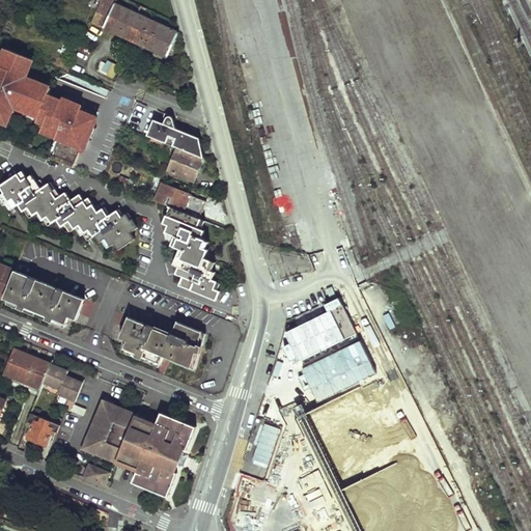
[(103,0),(93,23),(169,57),(179,32),(145,16),(138,14),(116,3),(117,0),(103,0)]
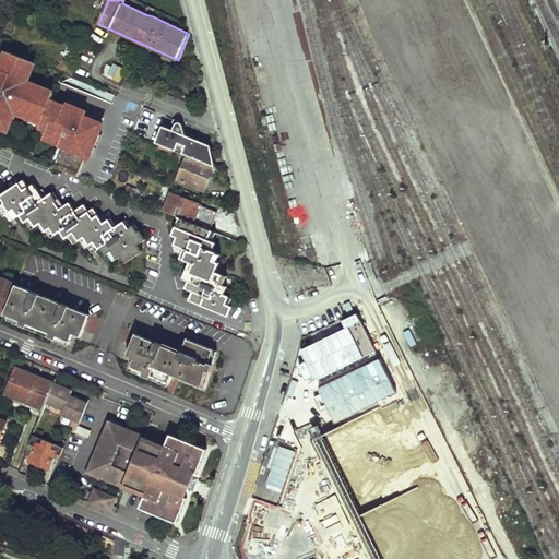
[(84,48),(70,42),(64,55),(79,61),(84,48)]
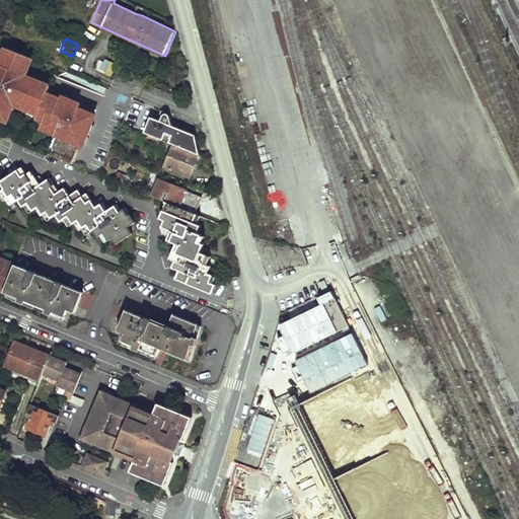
[(31,57),(8,48),(6,53),(2,63),(0,62),(0,116),(5,119),(11,103),(13,99),(25,104),(24,107),(26,107),(38,113),(36,117),(42,120),(46,122),(44,126),(47,130),(59,135),(51,155),(73,163),(80,147),(85,136),(87,137),(92,125),(96,116),(88,113),(80,108),(82,104),(83,101),(64,92),(62,99),(48,93),(52,85),(38,79),(39,77),(24,72),(31,57)]
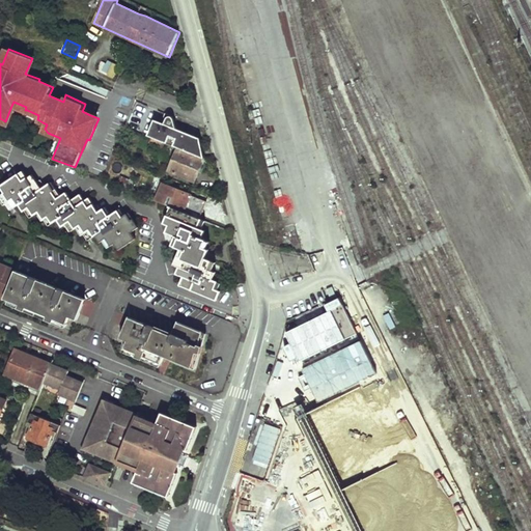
[(102,62),(98,72),(113,79),(118,65),(106,59),(105,63),(102,62)]
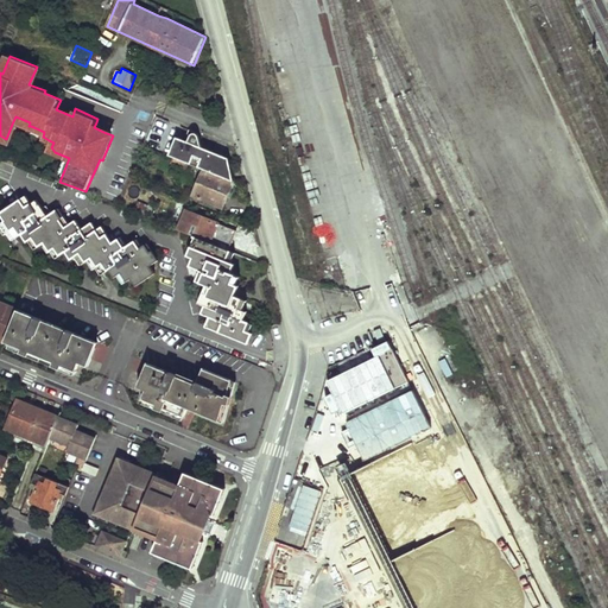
[(44,132),(31,126),(30,128),(33,131),(35,133),(43,137),(44,132)]
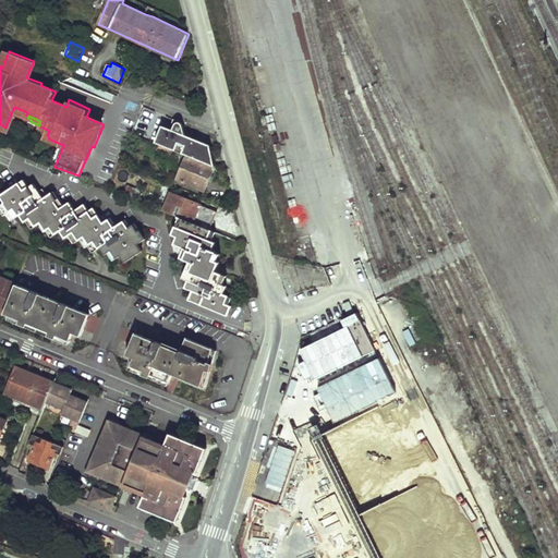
[(214,166),(215,167),(211,146),(205,144),(195,140),(189,136),(187,136),(182,124),(174,121),(170,131),(162,128),(156,144),(160,145),(173,150),(189,156),(214,166)]
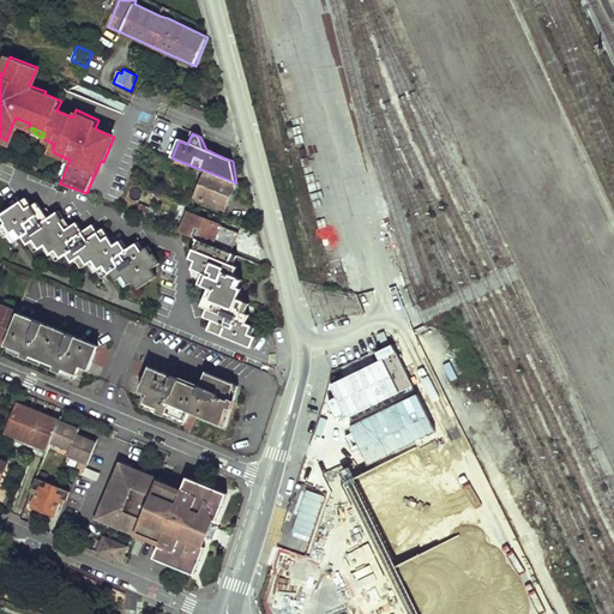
[(54,144),(49,142),(46,150),(50,156),(62,162),(58,173),(60,176),(58,182),(60,184),(70,160),(55,154),(52,149),(54,144)]
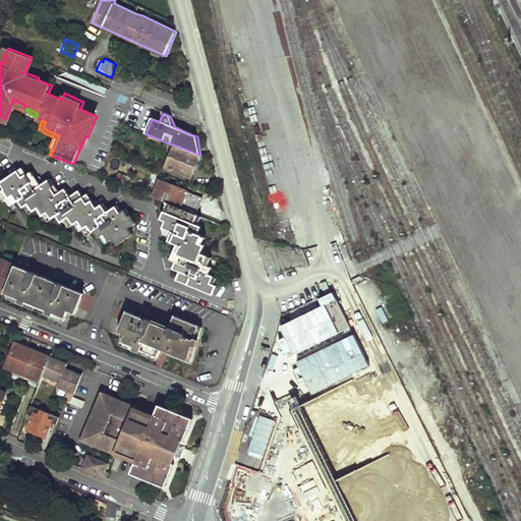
[(97,126),(93,125),(88,137),(92,139),(97,126)]
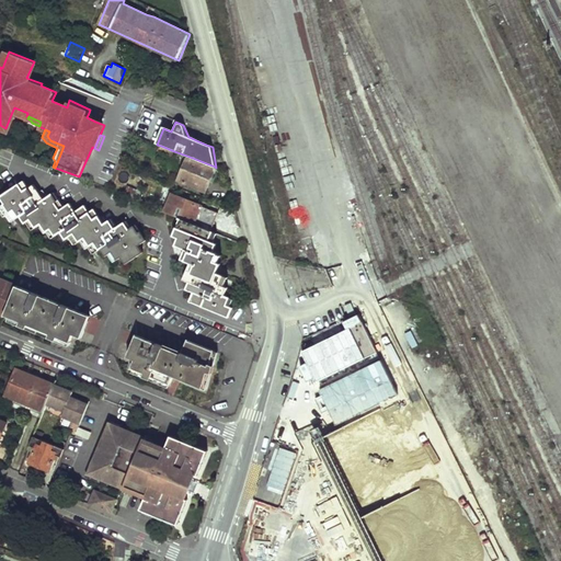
[(159,151),(172,157),(174,151),(161,146),(159,151)]
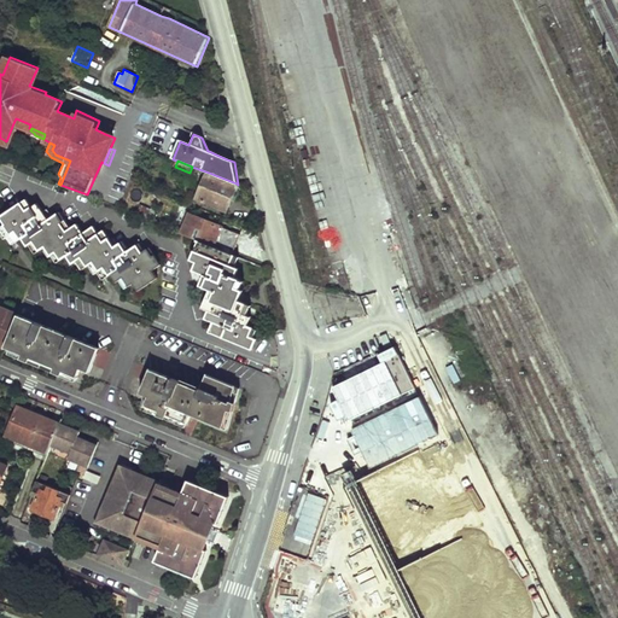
[(237,184),(209,173),(198,202),(226,211),(237,184)]
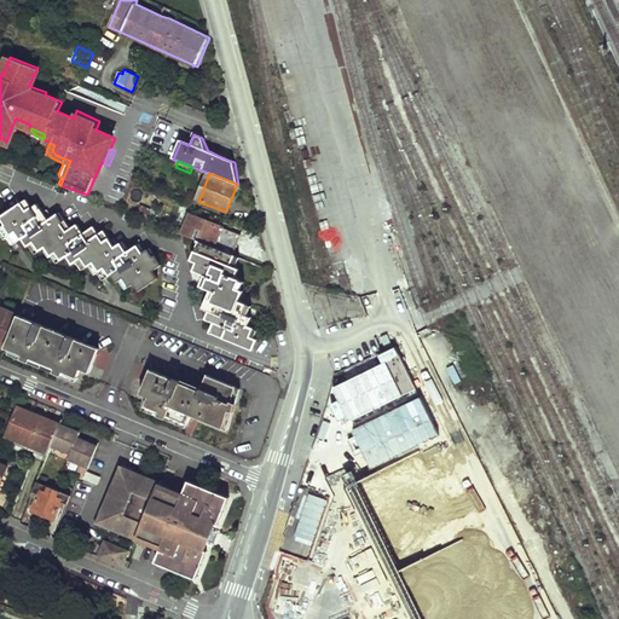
[(0,218),(5,225),(0,226),(0,231),(5,238),(11,235),(17,242),(21,239),(25,247),(29,244),(35,254),(44,248),(48,256),(51,255),(57,262),(65,258),(70,265),(77,260),(84,270),(90,265),(94,273),(97,272),(102,270),(106,278),(111,276),(116,283),(120,281),(126,289),(133,284),(138,291),(157,278),(154,271),(162,266),(150,248),(145,252),(140,244),(129,250),(123,242),(115,247),(104,231),(99,235),(94,227),(84,233),(77,224),(70,229),(61,213),(53,218),(48,209),(44,213),(38,203),(32,207),(27,200),(0,217),(0,218)]
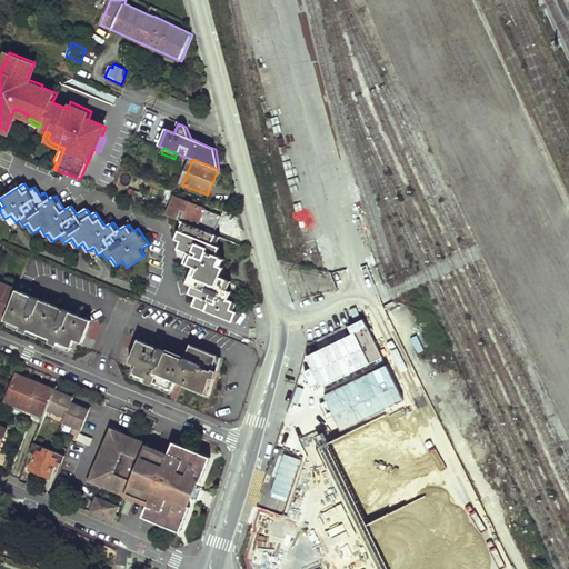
[(130,189),(127,199),(141,205),(145,196),(130,189)]
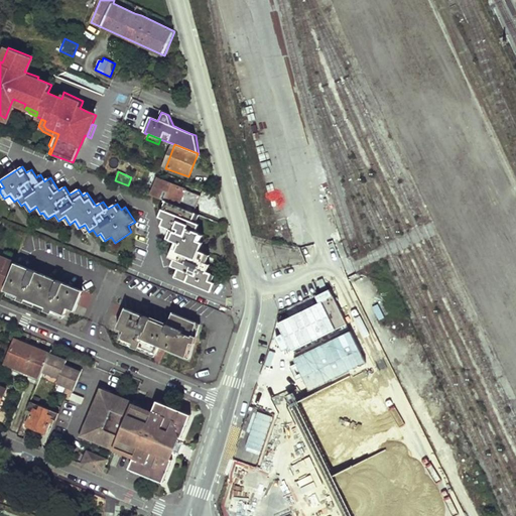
[(166,201),(195,213),(201,197),(158,179),(152,196),(166,201)]
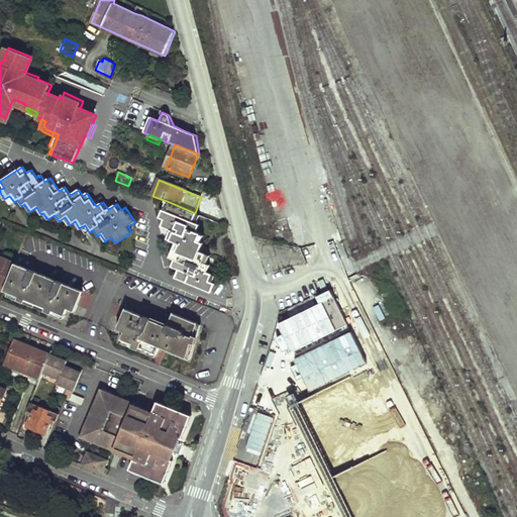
[(174,260),(171,266),(178,269),(174,278),(211,293),(215,284),(212,283),(209,282),(212,275),(208,273),(211,265),(209,265),(204,263),(207,253),(202,251),(196,249),(200,240),(203,234),(199,232),(202,225),(201,224),(197,223),(200,215),(195,213),(167,201),(160,217),(164,219),(161,226),(171,230),(167,239),(176,243),(169,257),(174,260)]
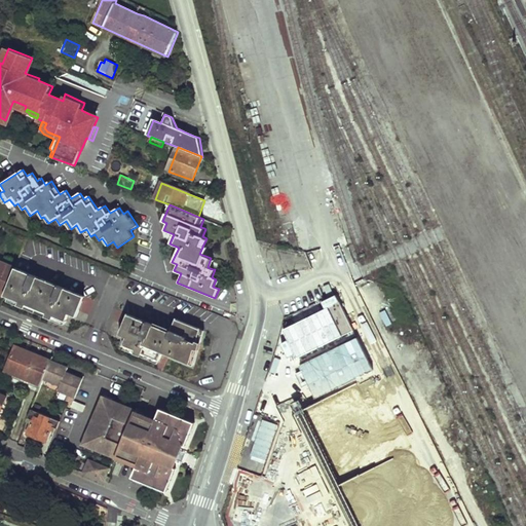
[(82,231),(87,238),(90,236),(86,229),(82,231)]
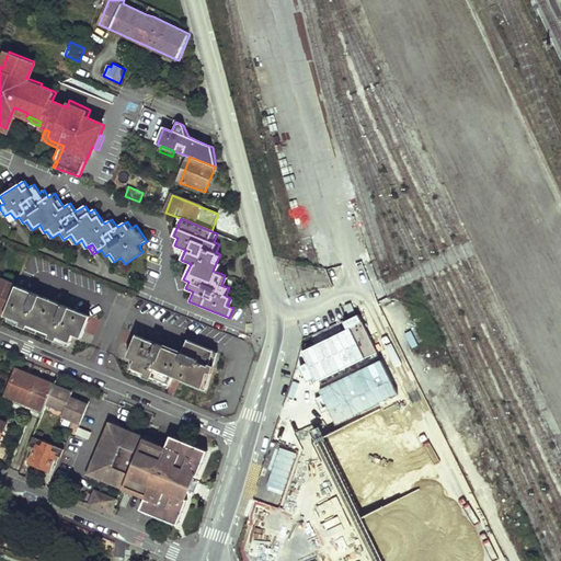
[(217,261),(213,271),(219,273),(224,263),(221,263),(217,261)]
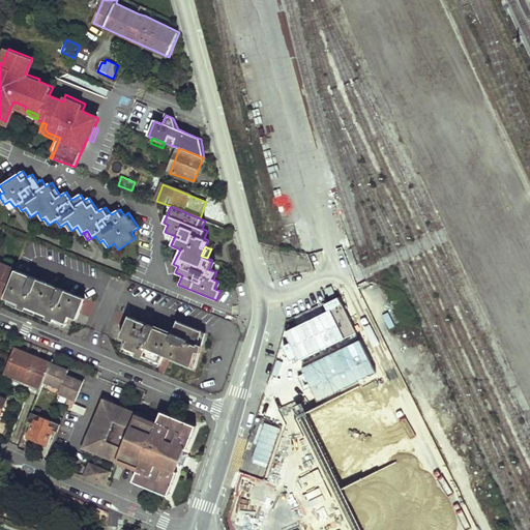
[(212,260),(209,269),(214,271),(217,263),(212,260)]
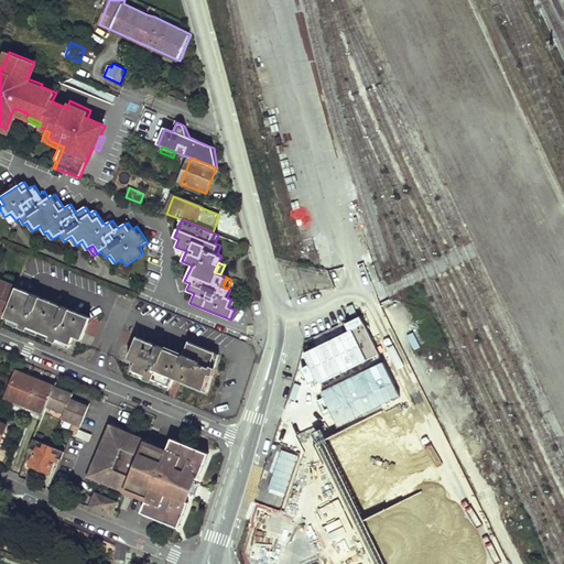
[(0,281),(0,314),(6,317),(17,289),(0,281)]
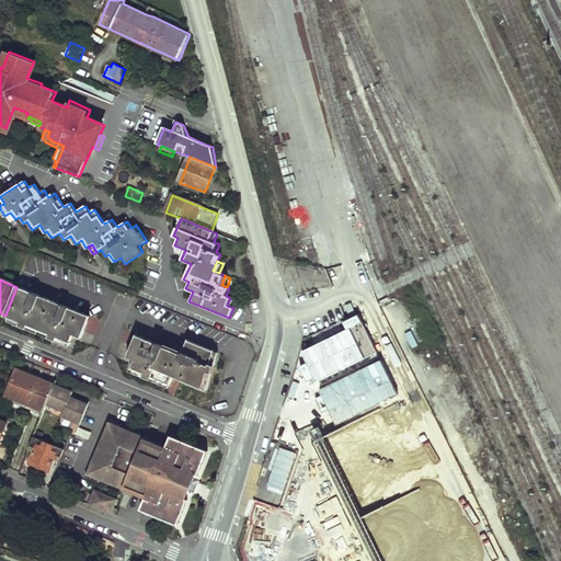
[(16,287),(6,316),(71,343),(75,335),(82,339),(91,317),(18,286),(16,287)]
